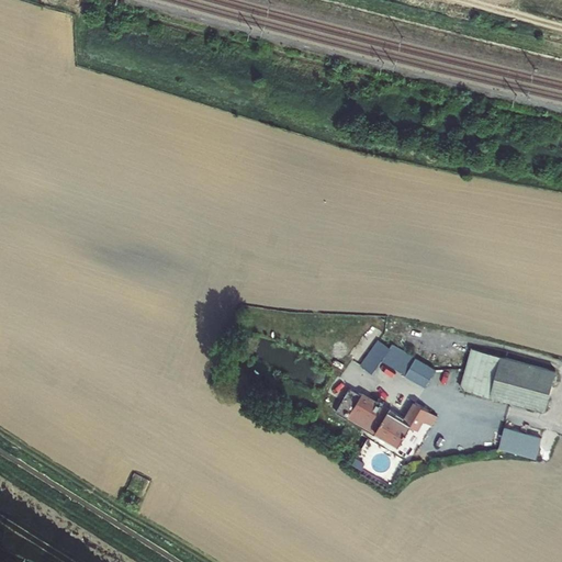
[(390,349),(378,341),(361,366),(372,374),(382,360),(390,349)]
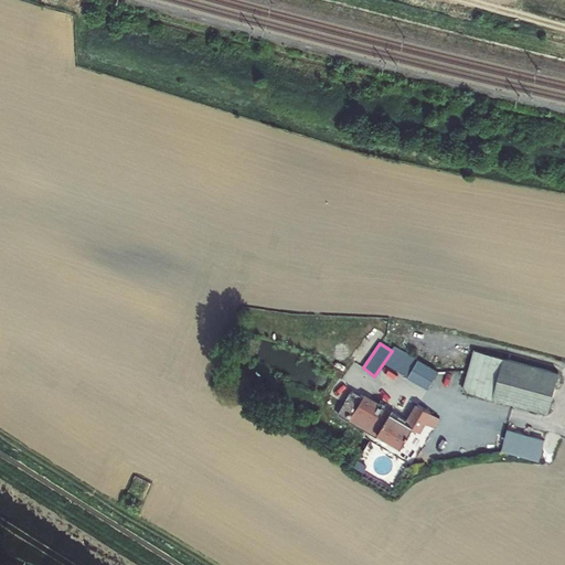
[(438,373),(394,348),(392,351),(384,362),(428,390),(438,373)]
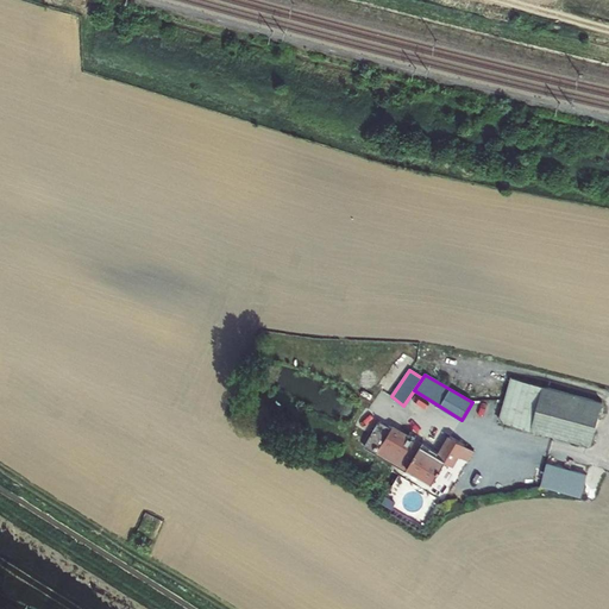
[(500,422),(591,446),(591,445),(603,403),(512,378),(500,422)]
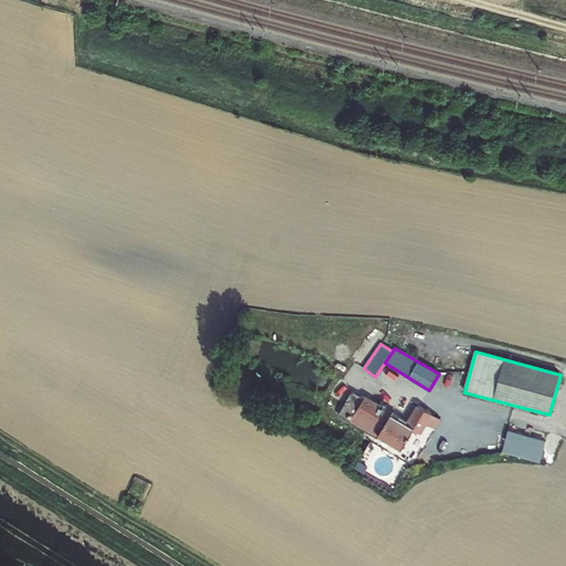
[(328,396),(345,406),(352,392),(336,383),(328,396)]
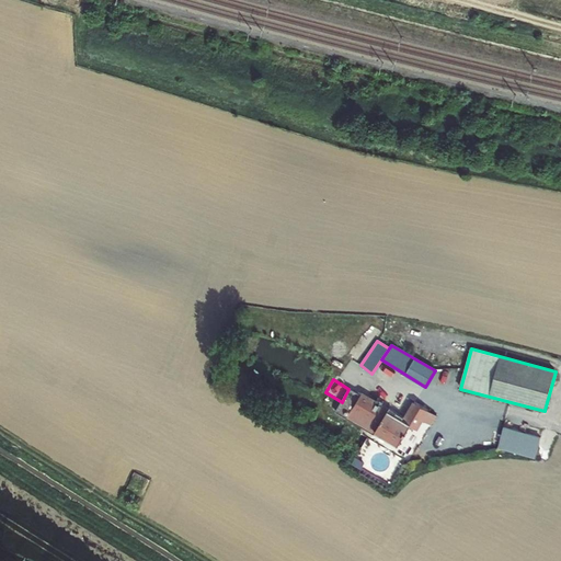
[(403,421),(348,389),(342,402),(379,424),(375,432),(399,446),(411,426),(416,430),(423,420),(431,425),(437,415),(414,403),(403,421)]
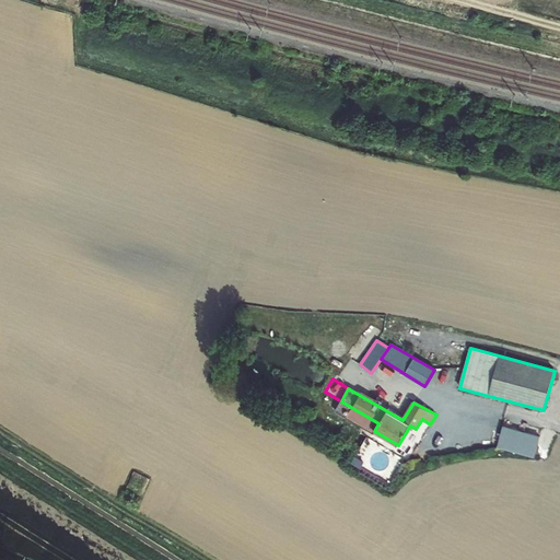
[(336,409),(374,431),(378,423),(341,401),(336,409)]
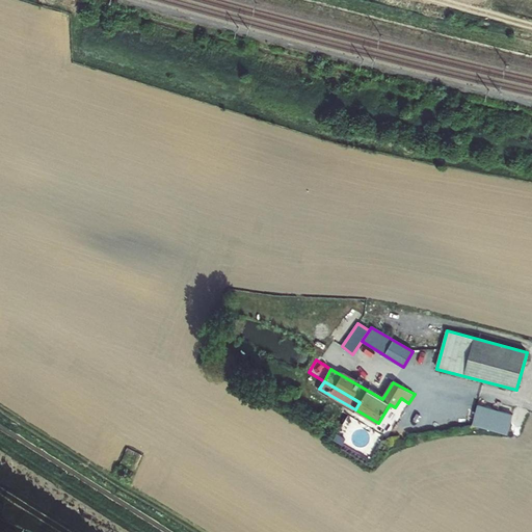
[(473,424),(507,434),(512,415),(478,405),(473,424)]
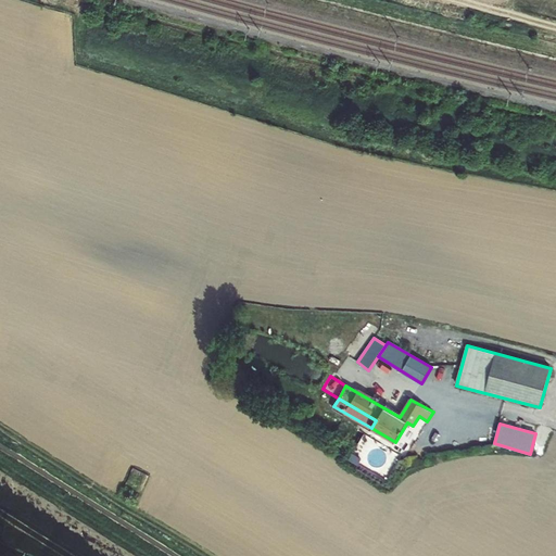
All buildings are outlined.
